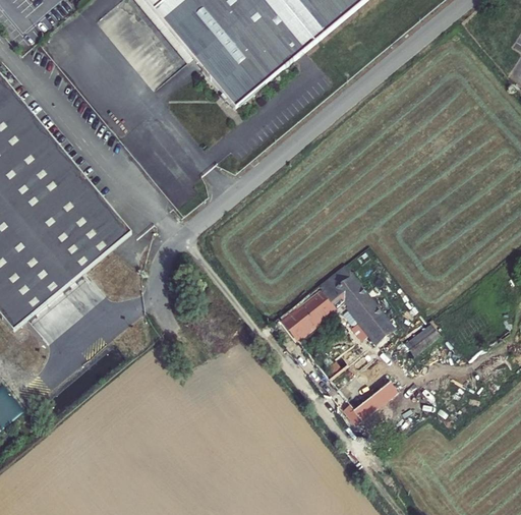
[(147,0),(212,77),(212,76),(235,105),(361,0),(147,0)]
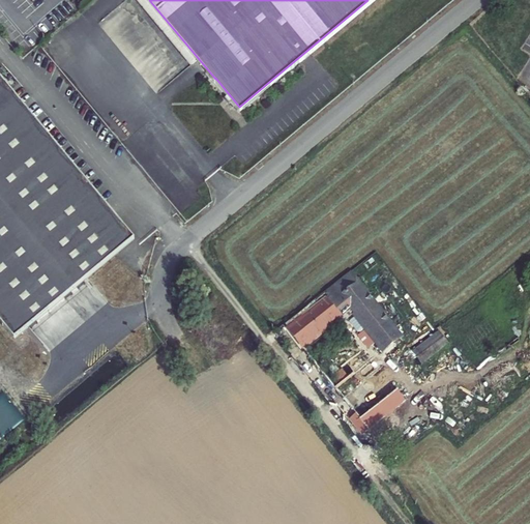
[(0,316),(13,332),(134,233),(0,71),(0,316)]
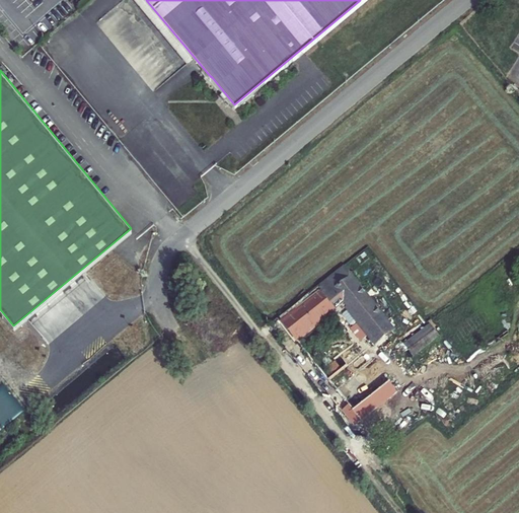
[(186,265),(193,273),(198,269),(191,261),(186,265)]
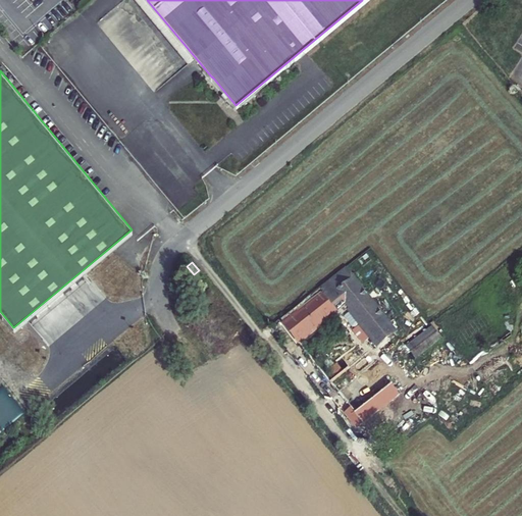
[(345,300),(377,341),(395,327),(345,263),(311,291),(314,295),(283,319),(299,337),(335,308),(325,296),(335,289),(345,300)]
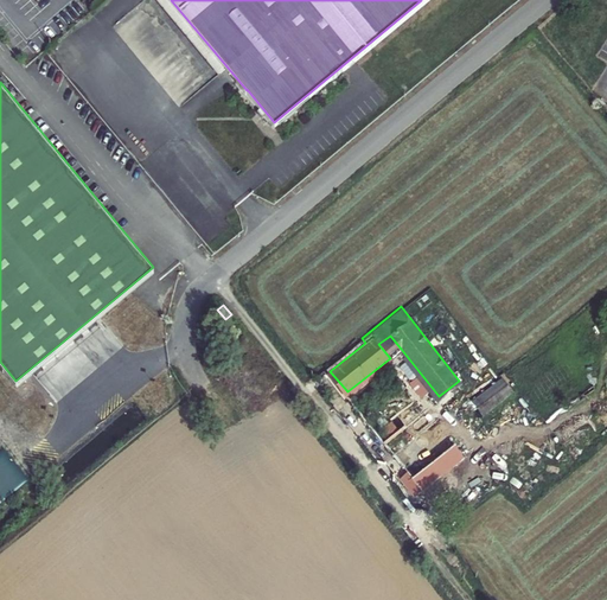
[(390,358),(401,349),(390,336),(378,344),(390,358)]
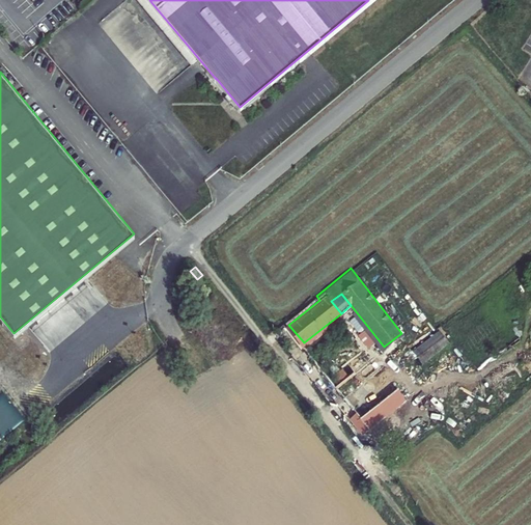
[(423,360),(449,338),(440,327),(413,348),(423,360)]
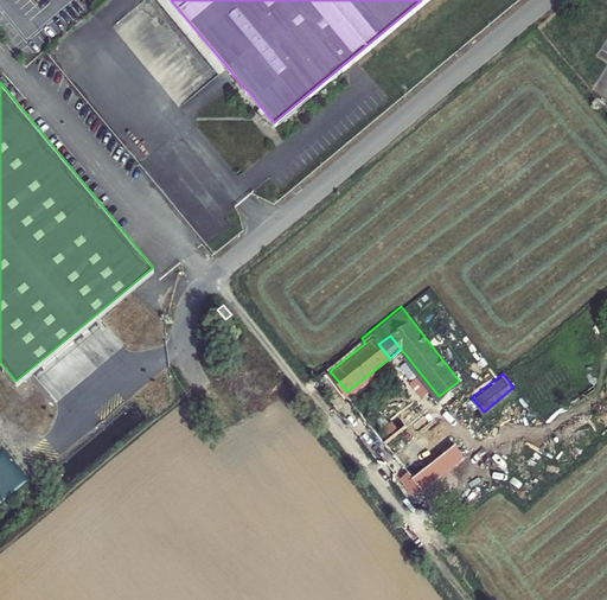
[(438,445),(452,463),(464,453),(427,404),(383,439),(407,468),(400,473),(414,491),(432,478),(417,460),(428,452),(438,445)]
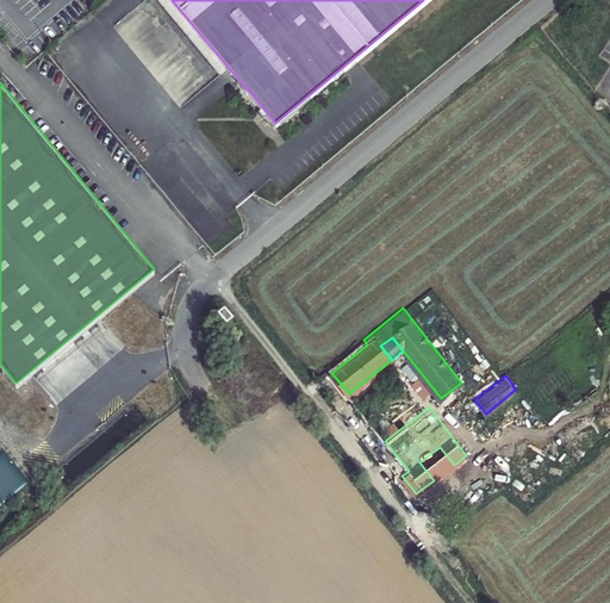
[(440,447),(430,454),(444,473),(454,465),(440,447)]
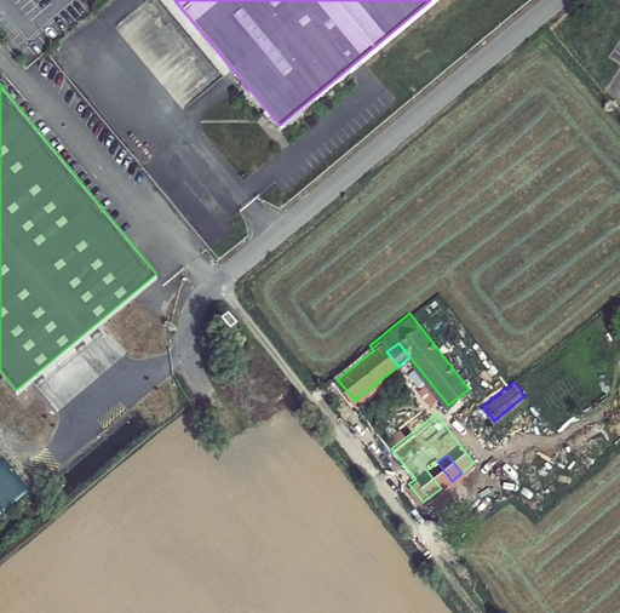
[(437,462),(426,470),(441,488),(452,481),(437,462)]
